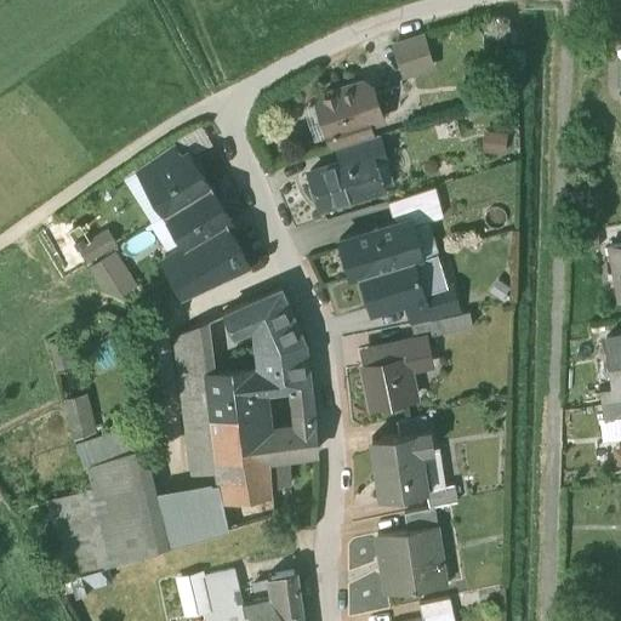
[(422,36),(394,45),(404,75),(432,66),(422,36)]
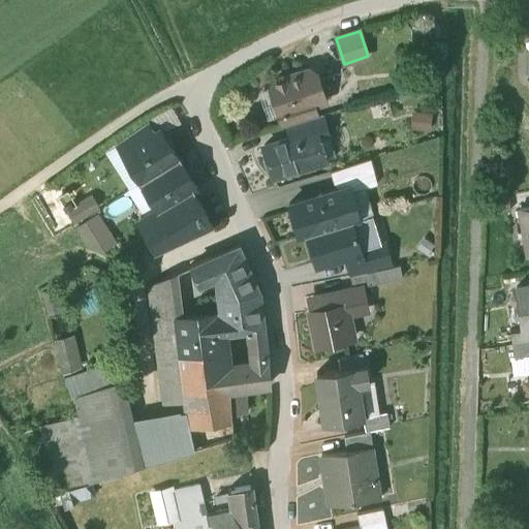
[(305,72),(274,82),(271,89),(273,95),(278,98),(283,112),(283,114),(314,104),(325,100),(319,80),(314,81),(307,78),(305,72)]
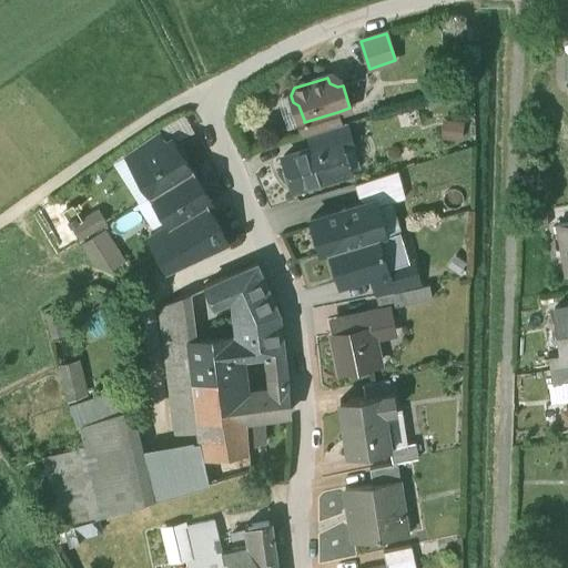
[(337,112),(304,122),(304,120),(298,121),(303,137),(308,135),(342,125),(337,112)]
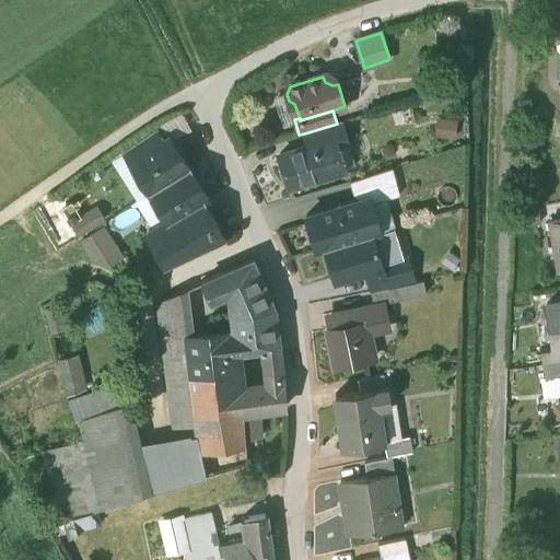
[(337,124),(304,133),(307,146),(334,138),(336,144),(348,141),(341,121),(337,124)]
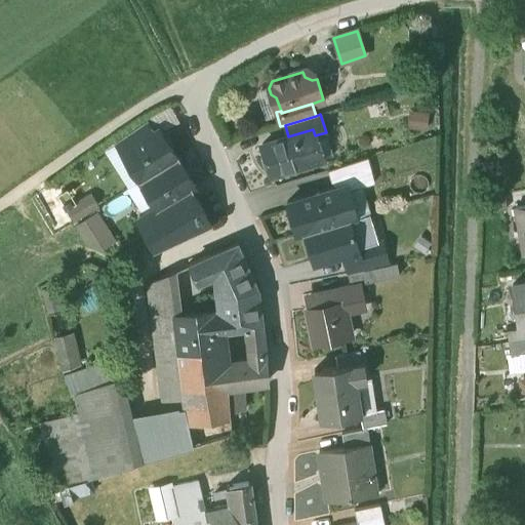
[(427,127),(428,116),(410,115),(410,127),(427,127)]
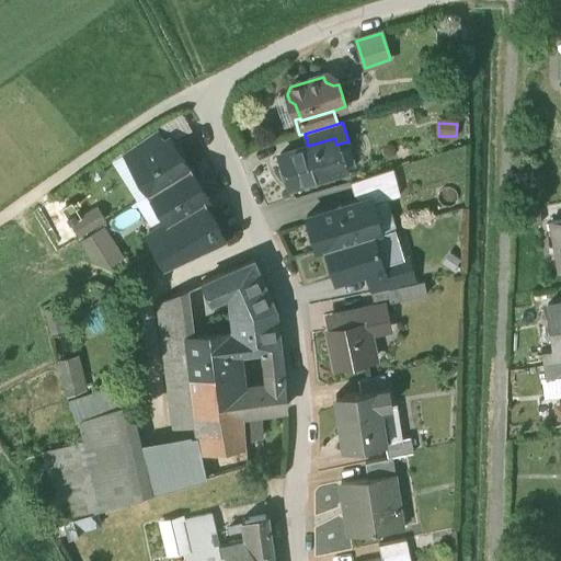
[(156,130),(124,152),(130,163),(163,142),(156,130)]
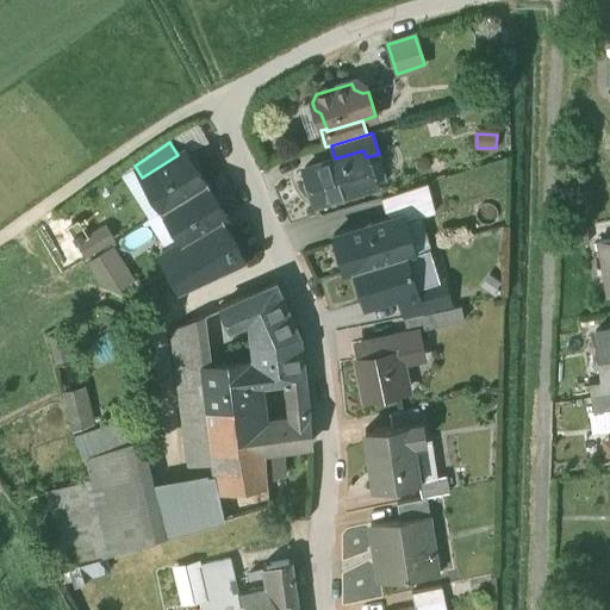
[(335,159),(304,169),(306,176),(303,182),(306,193),(313,197),(316,204),(371,186),(366,172),(368,166),(366,157),(363,150),(335,159)]
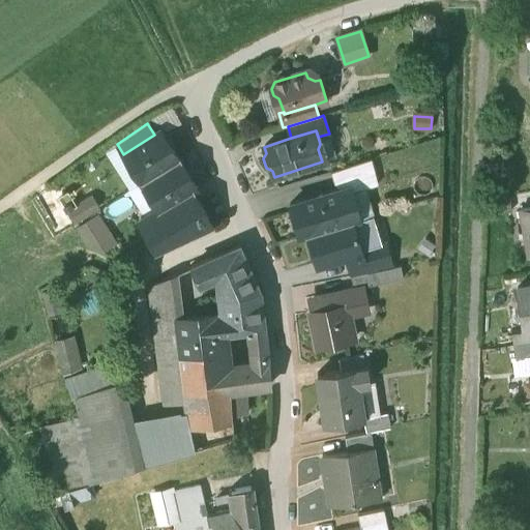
[(154,135),(123,154),(141,183),(178,159),(160,131),(154,135)]
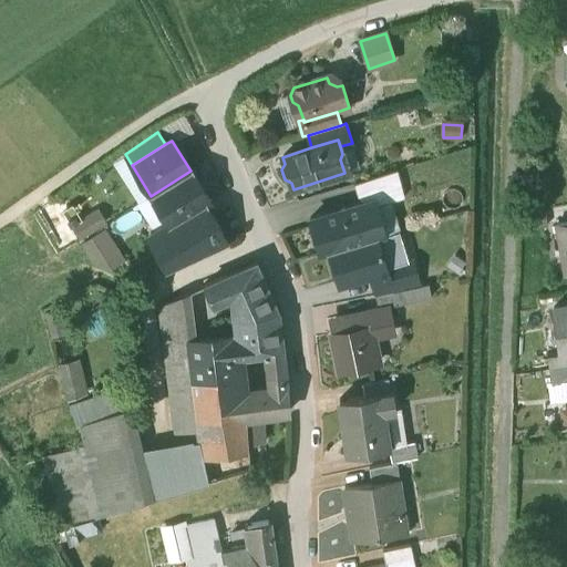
[(191,171),(151,196),(169,225),(171,227),(205,205),(210,202),(191,171)]
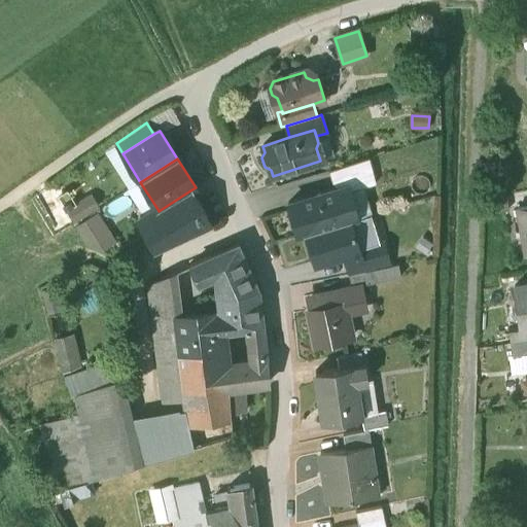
[(370,159),(329,171),(335,188),(348,184),(350,191),(376,184),(370,159)]
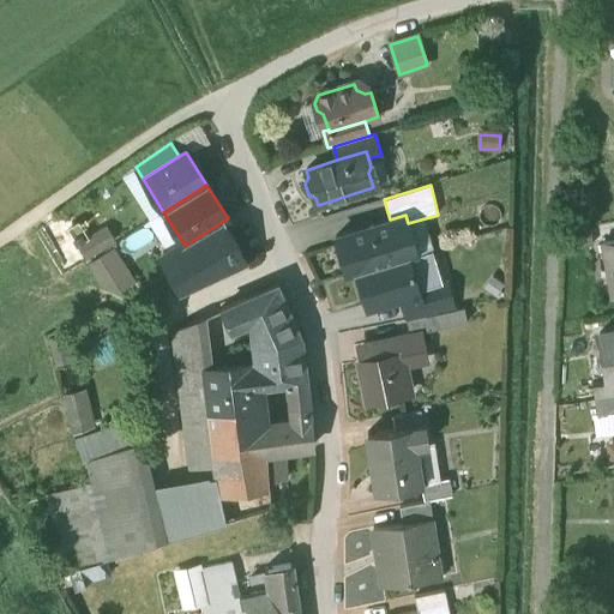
[(390,220),(336,238),(348,276),(356,272),(408,257),(417,254),(408,223),(405,215),(390,220)]
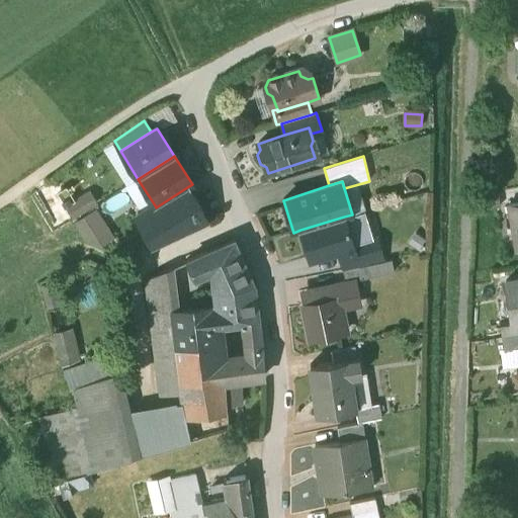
[(99,207),(91,191),(74,199),(68,186),(58,191),(72,221),(99,207)]
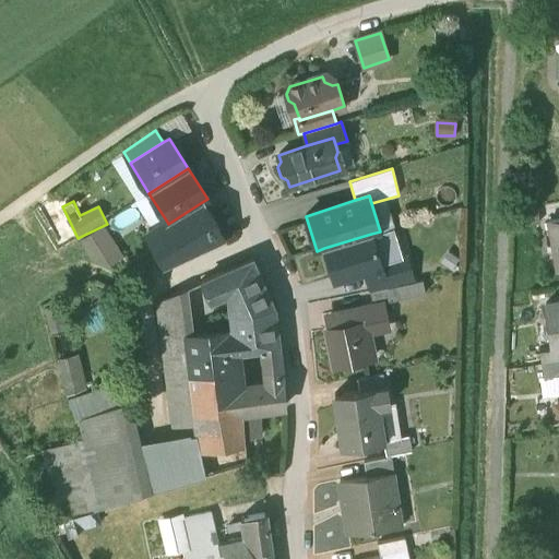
[(202,202),(168,224),(167,222),(146,235),(166,266),(224,240),(202,202)]
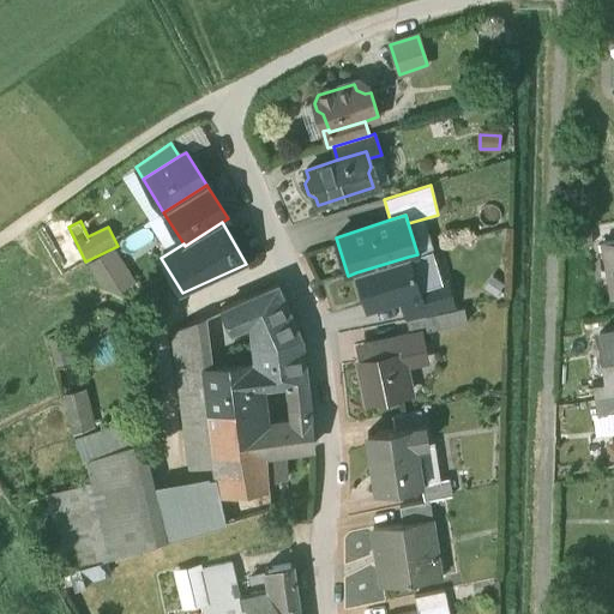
[(613,241),(602,242),(612,296),(613,296),(613,241)]
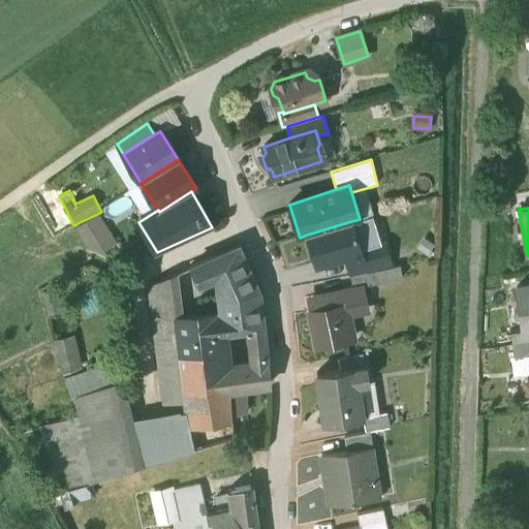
[(102,213),(79,224),(95,256),(118,245),(102,213)]
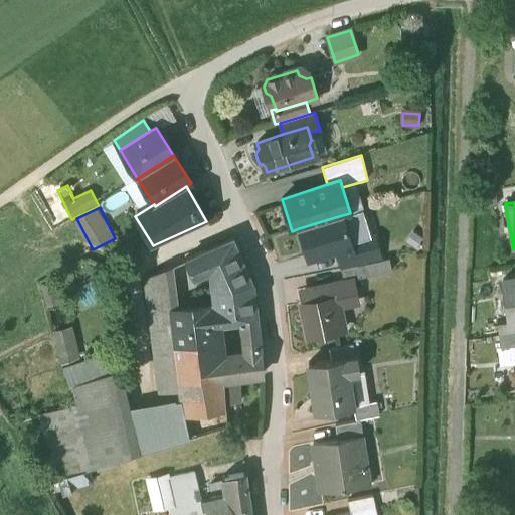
[(342,215),(299,228),(309,258),(336,249),(351,244),(351,243),(342,215)]
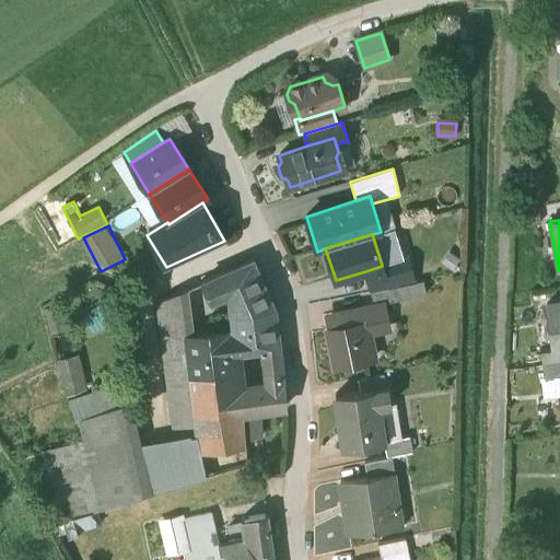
[(407,257),(382,265),(382,266),(365,271),(372,292),(398,287),(415,283),(407,257)]
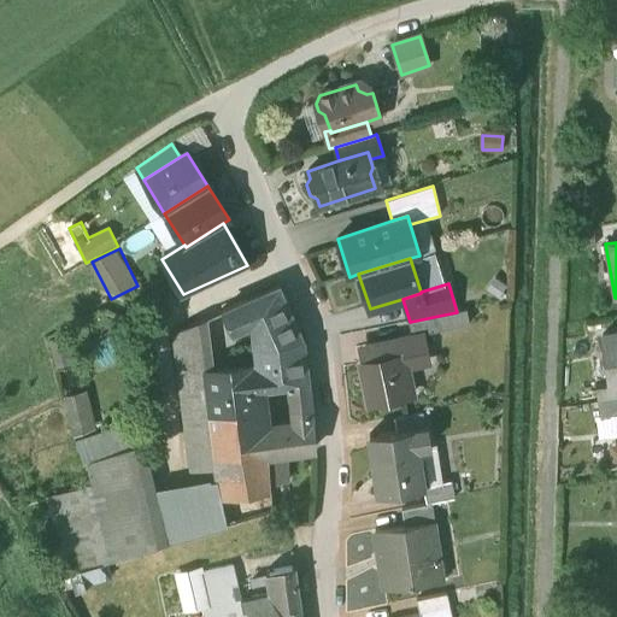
[(282,287),(203,322),(205,344),(254,336),(256,347),(303,341),(282,287)]
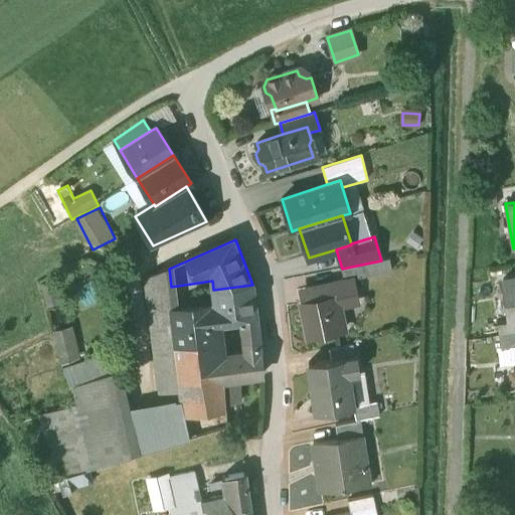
[(381,261),(366,264),(368,277),(395,272),(393,259),(381,261)]
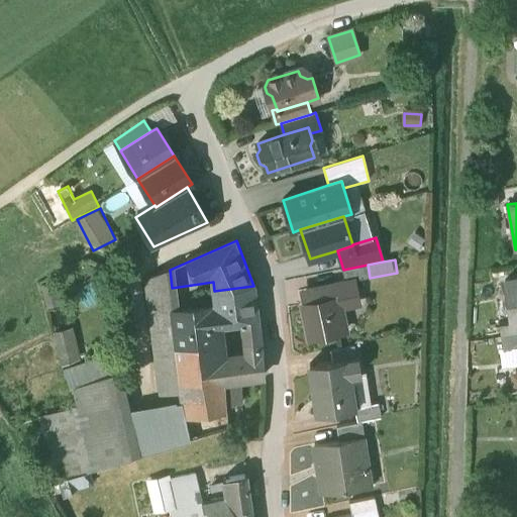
[(343,270),(341,270),(344,282),(354,280),(354,281),(370,278),(368,265),(343,270)]
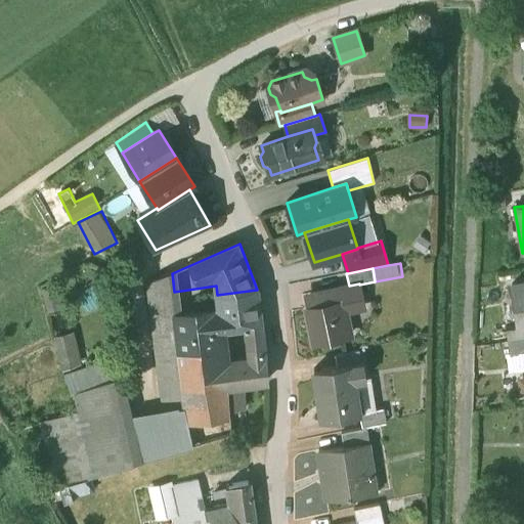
[(172,273),(147,284),(159,367),(178,364),(173,317),(177,317),(174,292),(172,273)]
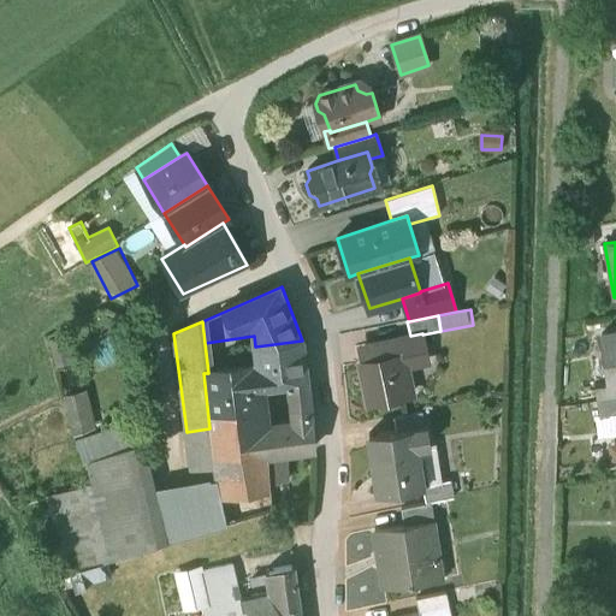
[(615,332),(602,336),(609,383),(609,384),(615,383),(615,332)]
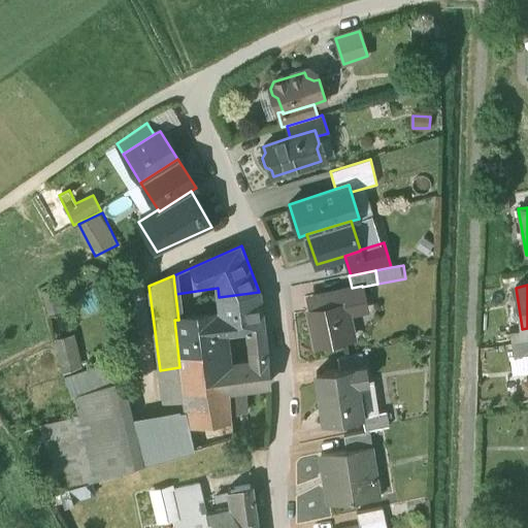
[(352,288),(316,295),(306,298),(308,311),(316,347),(352,338),(347,312),(366,308),(362,287),(362,286),(352,288)]
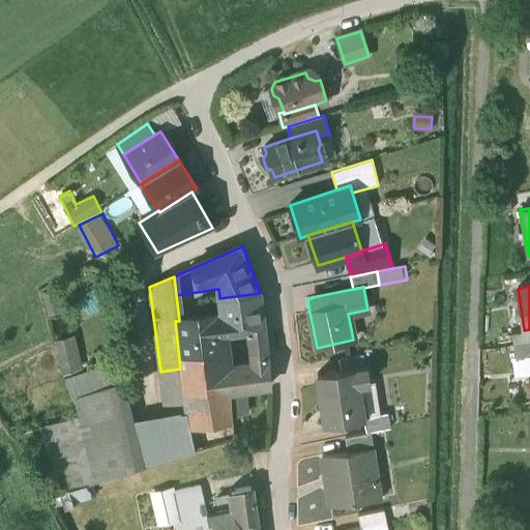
[(57,289),(41,293),(48,317),(64,312),(57,289)]
